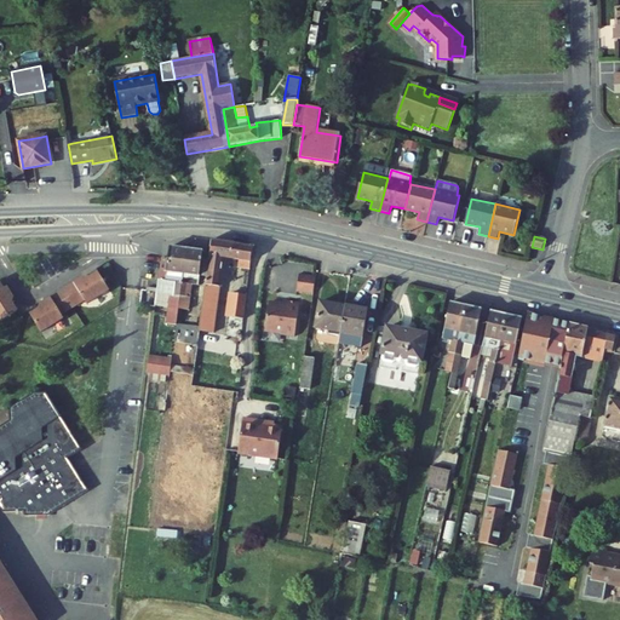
[(207,280),(204,302),(200,328),(199,333),(212,334),(224,259),(252,263),(252,258),(254,247),(213,240),(212,247),(211,254),(211,258),(207,280)]
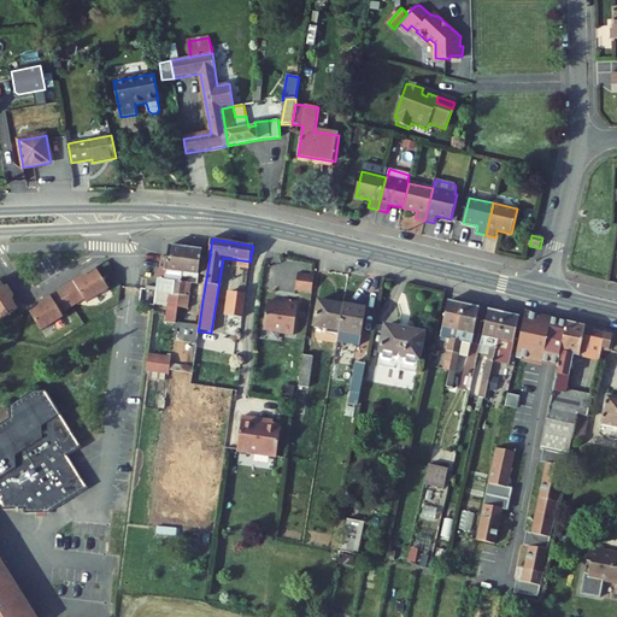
[(160,259),(157,285),(171,287),(168,311),(178,313),(178,311),(181,298),(188,251),(169,247),(166,260),(160,259)]
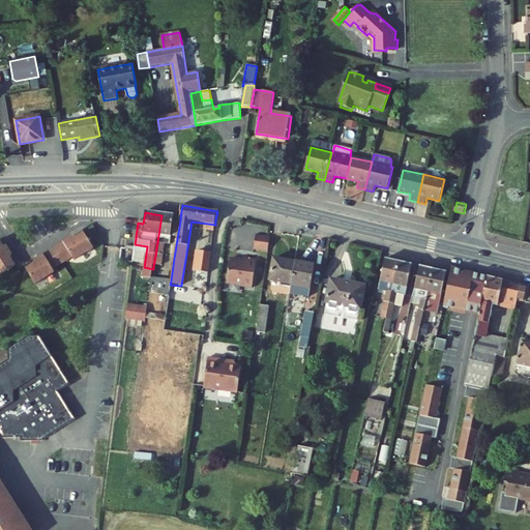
[(162,257),(166,257),(169,245),(171,247),(172,238),(177,239),(180,217),(162,215),(155,256),(162,257)]
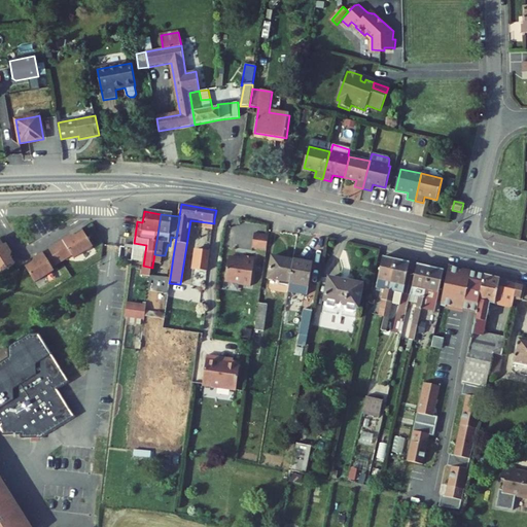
[(266,248),(268,235),(254,233),(252,246),(266,248)]
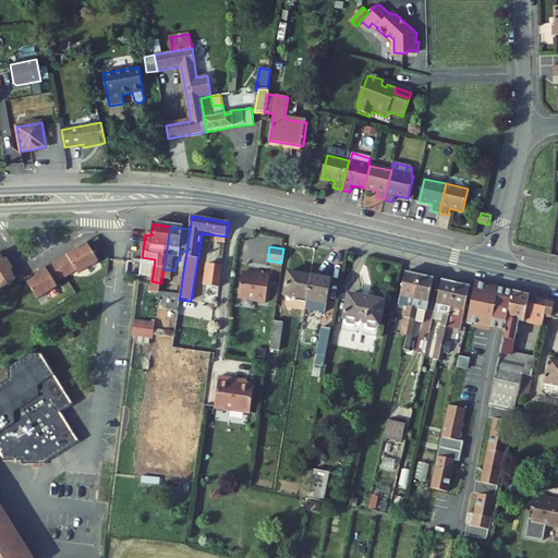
[(68,286),(84,277),(86,281),(110,266),(100,250),(92,255),(84,253),(48,274),(49,282),(37,289),(47,304),(70,291),(68,286)]
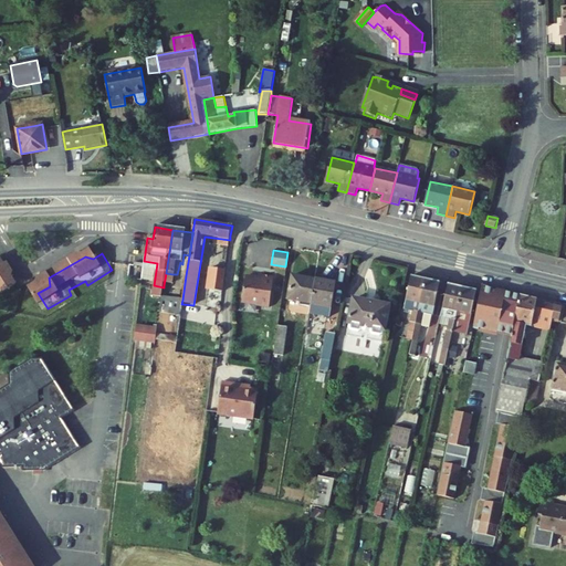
[(0,260),(0,282),(7,292),(21,282),(4,258),(0,260)]
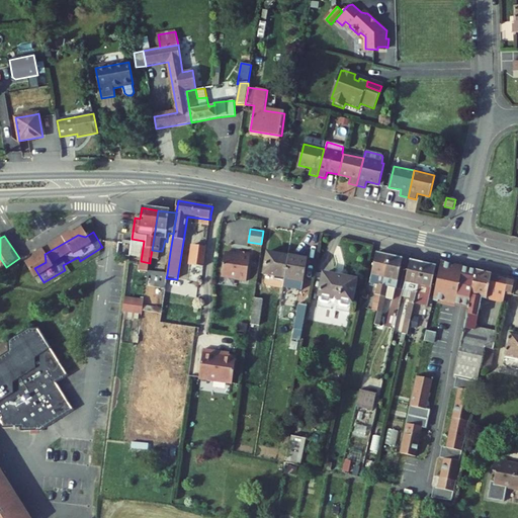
[(203,268),(206,247),(193,245),(190,266),(203,268)]
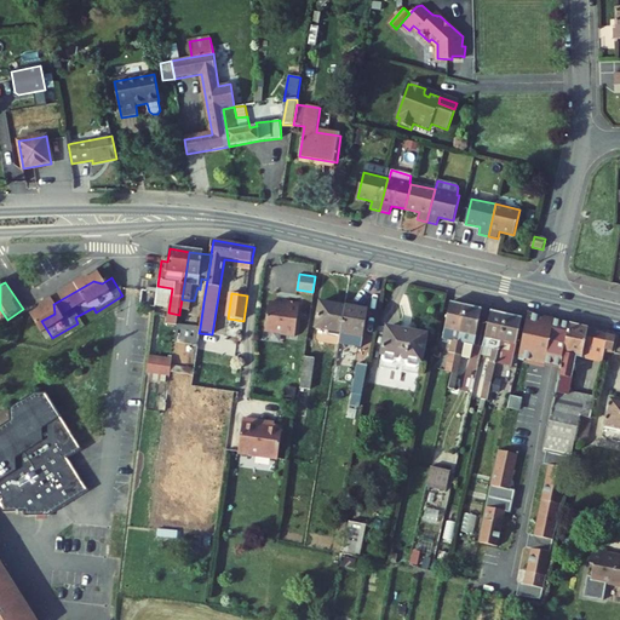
[(342,329),(348,299),(322,294),(317,320),(328,322),(327,327),(342,329)]
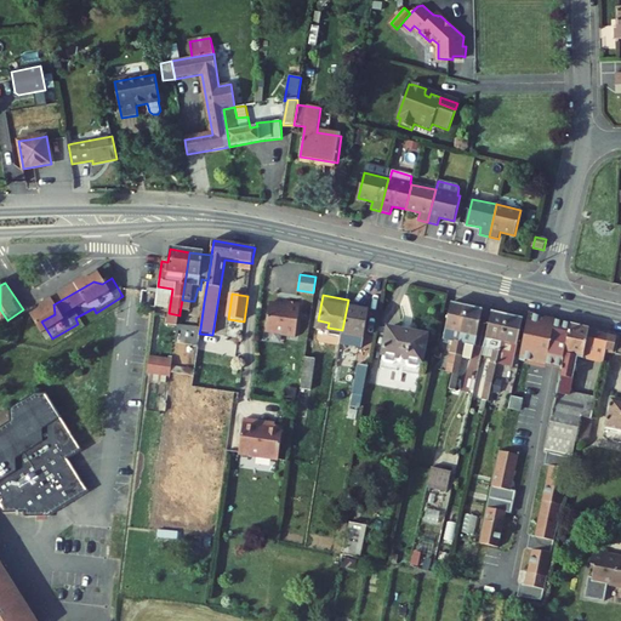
[(348,300),(342,330),(341,335),(362,339),(369,303),(348,300)]
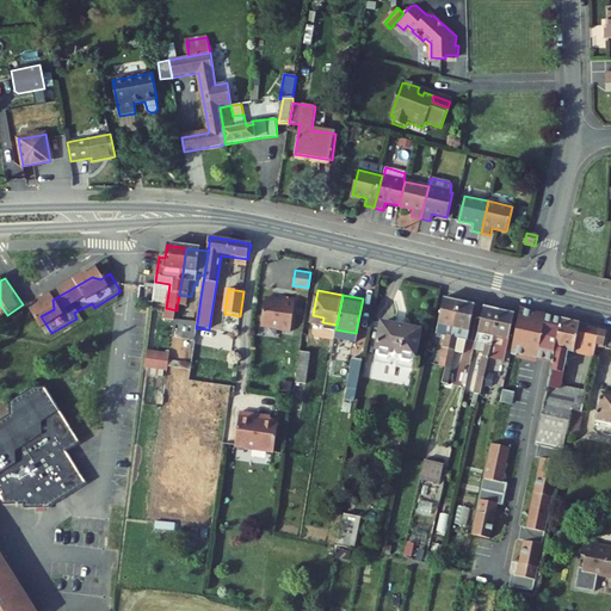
[(442,320),(456,323),(462,298),(446,295),(442,320)]
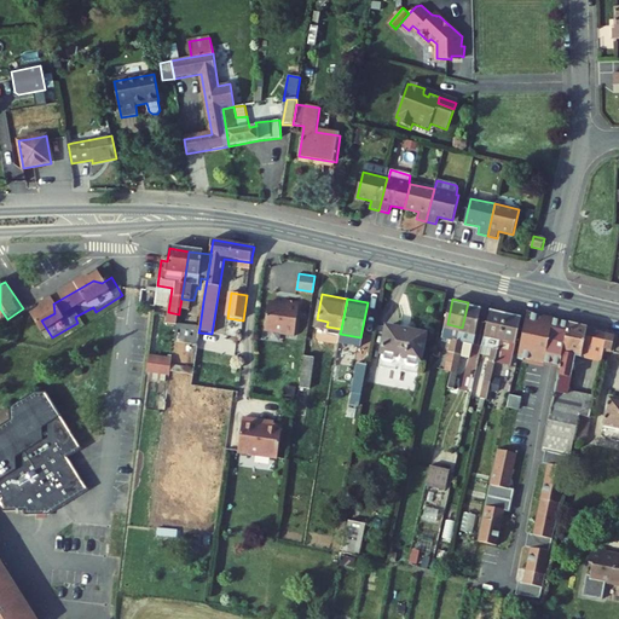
[(293,335),(298,302),(284,300),(283,305),(279,310),(276,305),(267,304),(264,327),(279,329),(282,333),(293,335)]
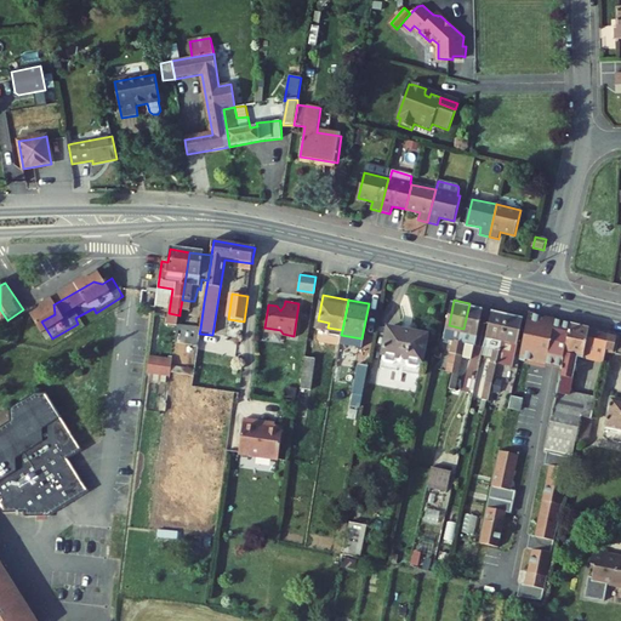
[(484,307),(469,303),(463,329),(462,336),(459,352),(451,386),(456,387),(463,354),(472,357),(476,342),(484,307)]
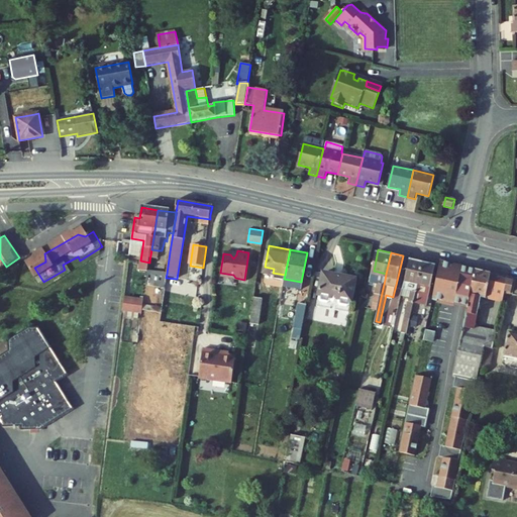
[(471,262),(443,255),(435,293),(440,294),(440,293),(464,298),(472,299),(480,264),(471,262)]
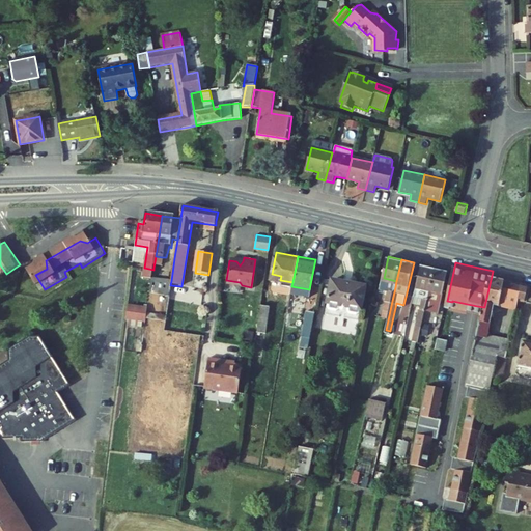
[(430,287),(436,267),(422,263),(417,286),(415,295),(423,297),(421,303),(414,339),(419,340),(426,309),(428,298),(429,295),(430,287)]
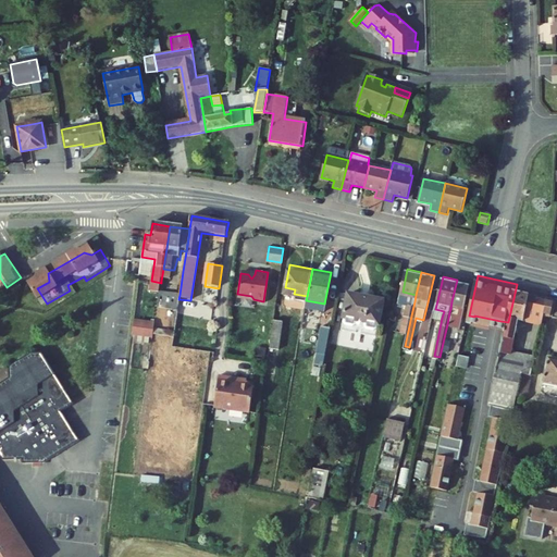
[(469,283),(457,280),(452,301),(465,304),(469,283)]
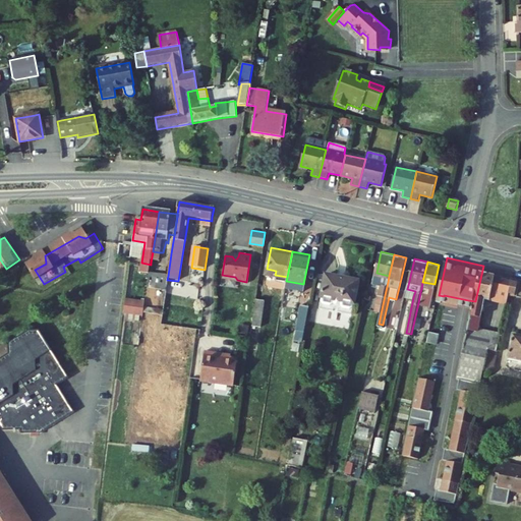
[(508,271),(483,266),(475,301),(457,381),(459,381),(472,384),(481,386),(487,362),(491,340),(501,342),(504,327),(481,322),(488,293),(502,296),(504,288),(508,271)]
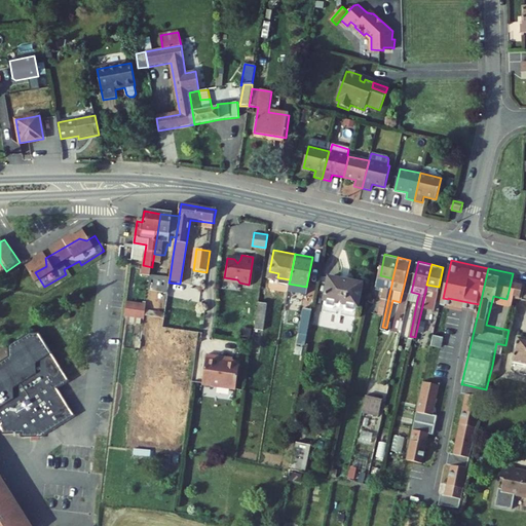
[(326,305),(358,312),(365,279),(332,272),(326,305)]
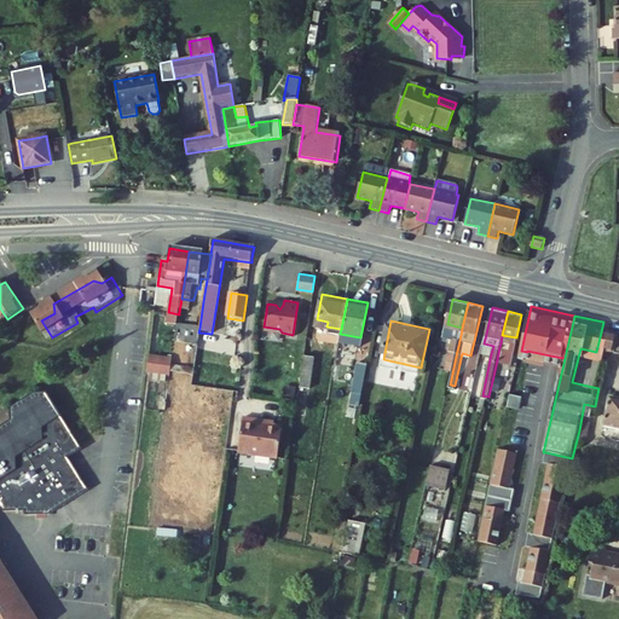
[(613,324),(603,322),(599,342),(608,345),(613,324)]
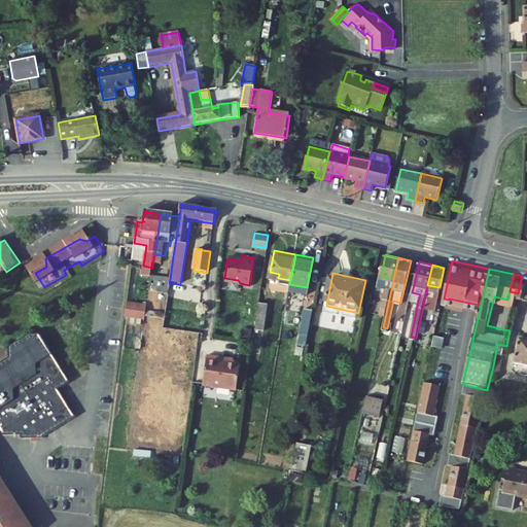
[(148,292),(168,294),(169,283),(170,279),(150,276),(148,292)]
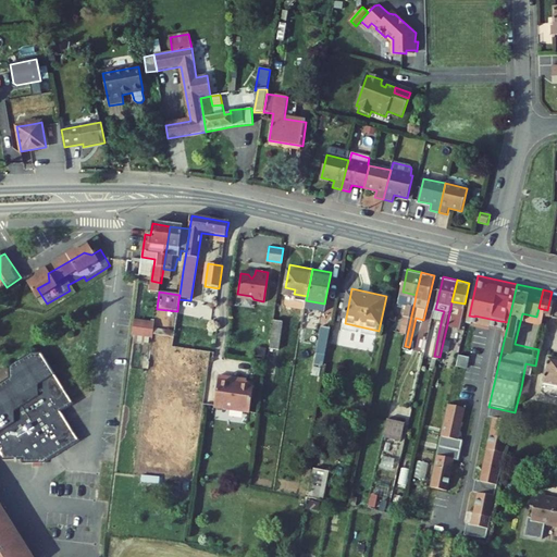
[(556,293),(552,292),(547,310),(556,311),(556,293)]
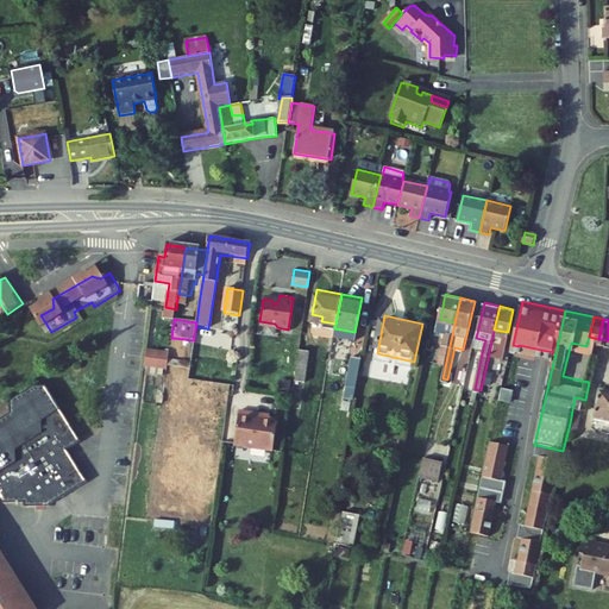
[(450,345),(453,330),(446,328),(444,344),(450,345)]
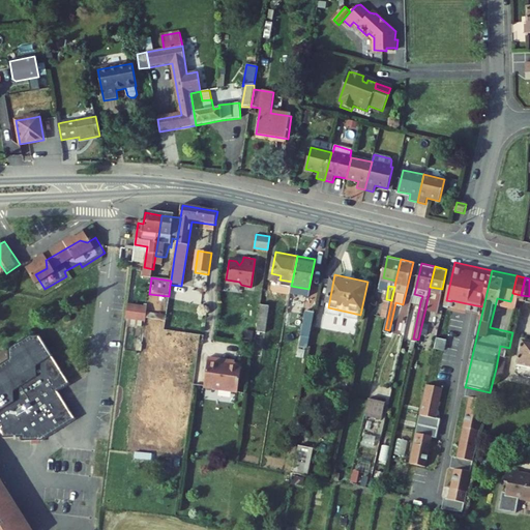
[(422,296),(414,294),(412,300),(420,302),(422,296)]
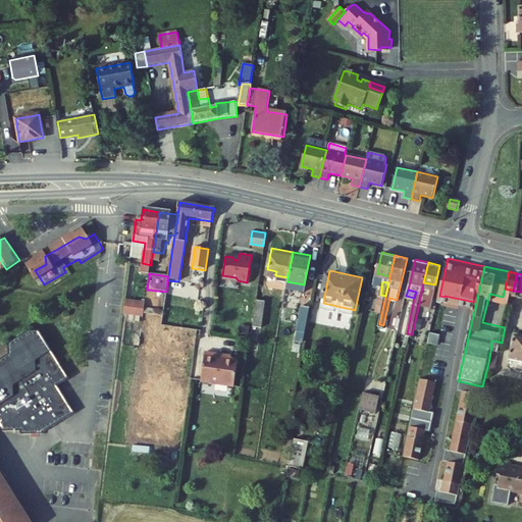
[(123,312),(143,315),(144,310),(144,308),(132,306),(133,298),(125,297),(123,312)]
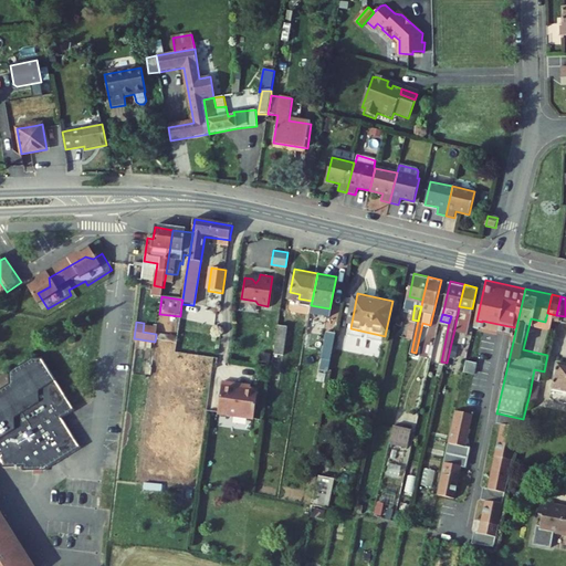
[(284,350),(289,323),(278,322),(273,349),(284,350)]
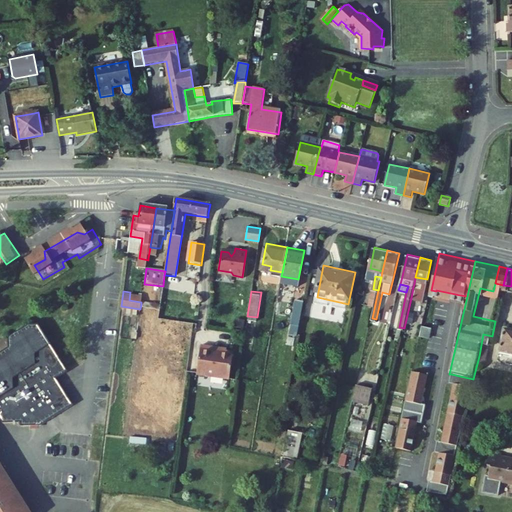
[(141,302),(142,294),(130,292),(129,300),(141,302)]
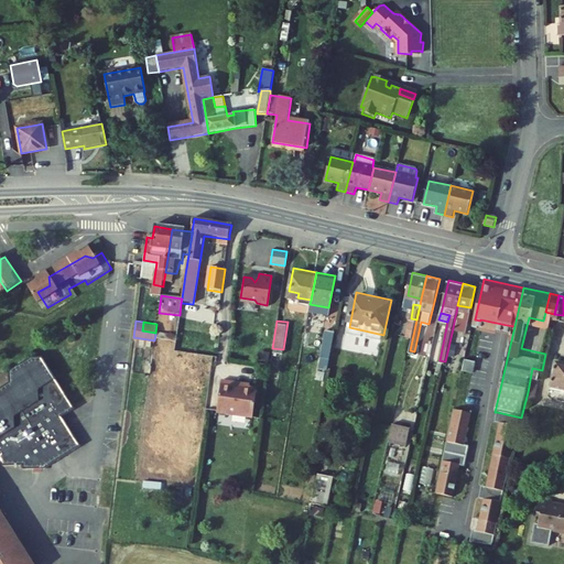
[(332,354),(337,325),(326,323),(322,351),(332,354)]
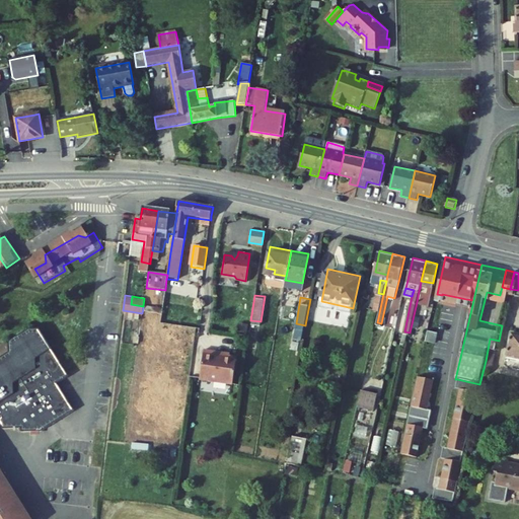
[(161,317),(162,311),(143,308),(142,313),(142,315),(161,317)]
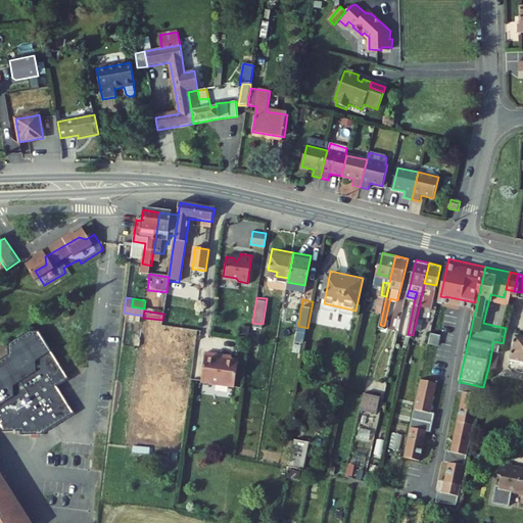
[(443,329),(433,326),(431,336),(441,338),(443,329)]
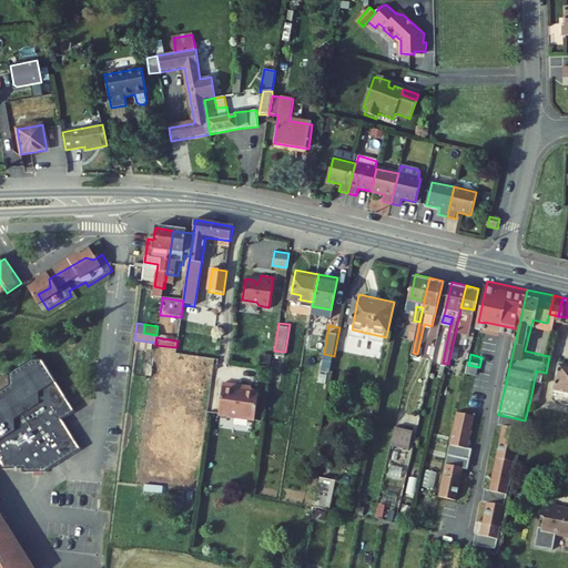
[(567,356),(565,356),(558,384),(567,385),(567,356)]
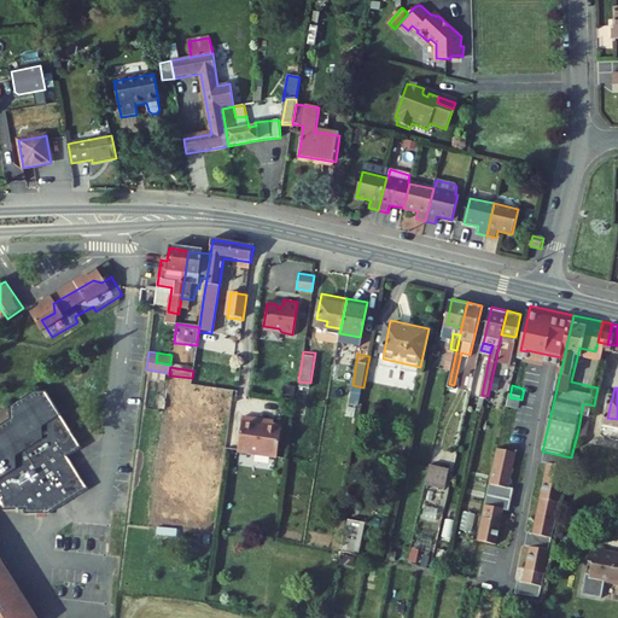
[(0,617),(31,617),(0,564),(0,505),(4,512),(27,511),(25,516),(50,514),(86,490),(66,458),(81,450),(47,395),(35,394),(12,408),(12,423),(0,429),(0,617)]
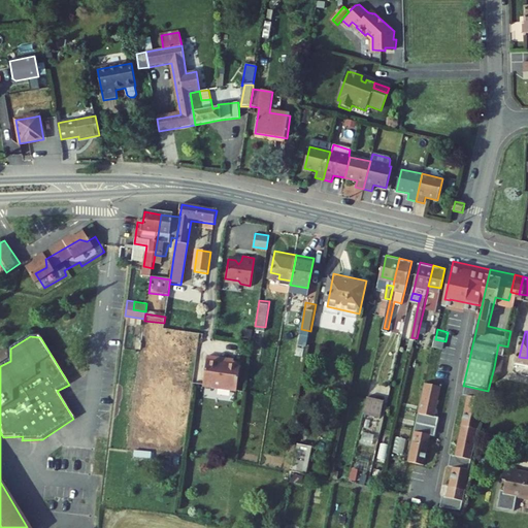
[(502,368),(507,347),(498,344),(494,367),(502,368)]
